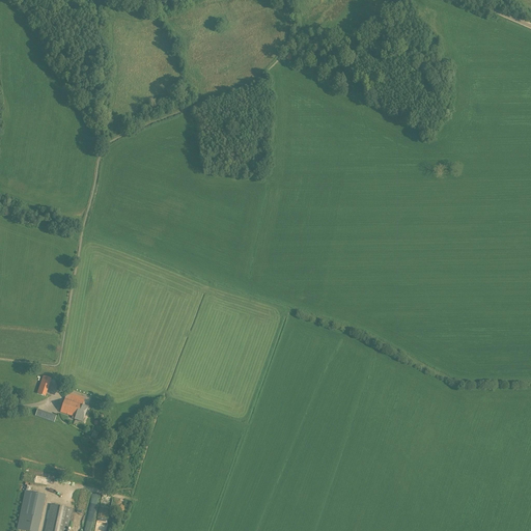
[(38,390),(47,393),(49,386),(40,383),(38,390)]
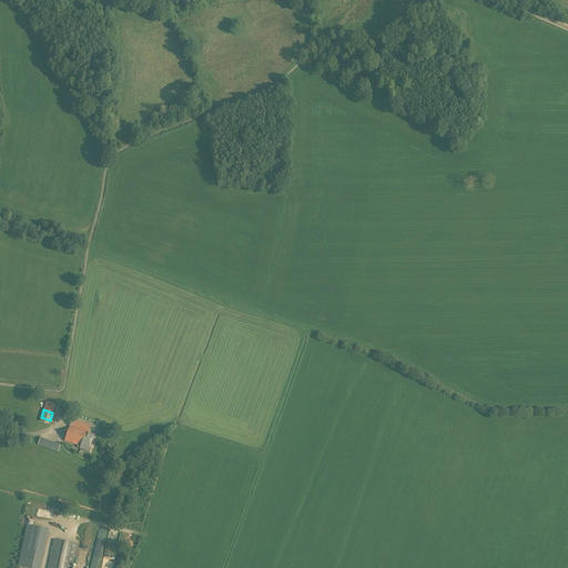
[(89,452),(94,435),(89,433),(91,426),(72,419),(69,427),(64,442),(80,446),(80,448),(89,452)]
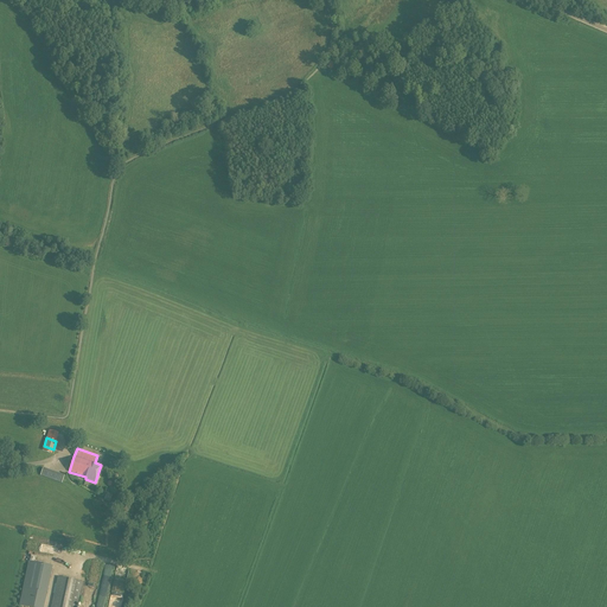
[(62,483),(64,475),(43,467),(40,475),(62,483)]
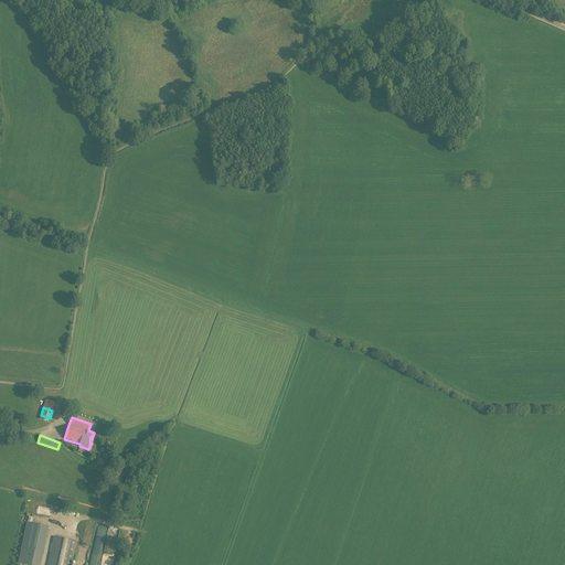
[(39,564),(46,531),(27,528),(18,564),(39,564)]
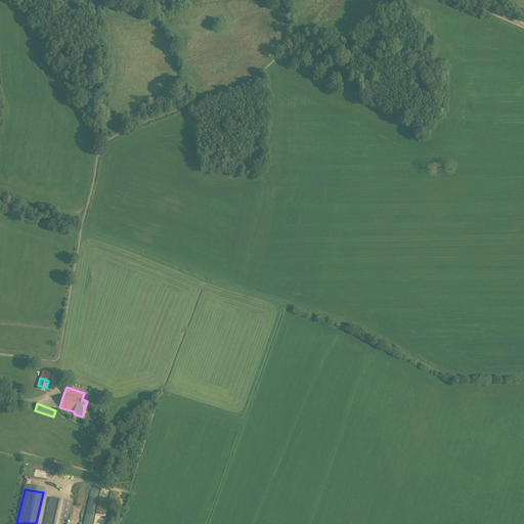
[(66,523),(71,503),(50,497),(44,523),(66,523)]
